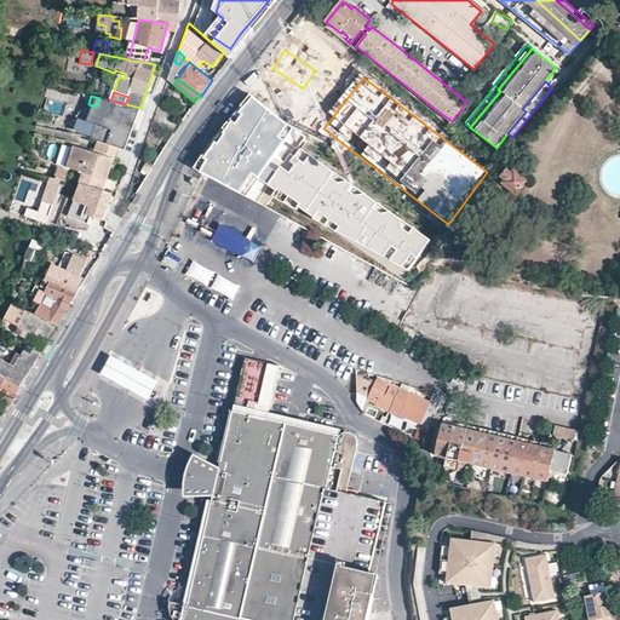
[(260,200),(304,141),(250,101),(206,159),(260,200)]
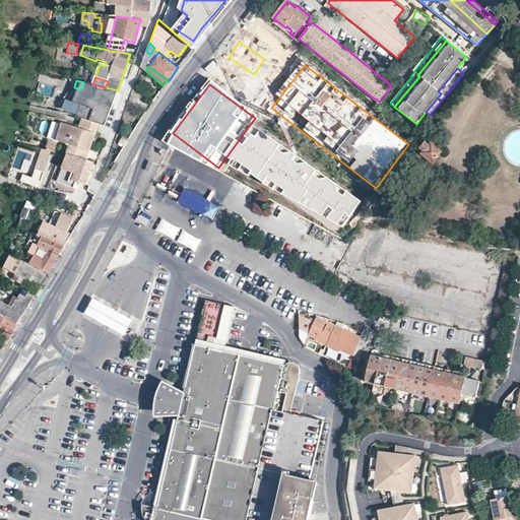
[(95,117),(108,121),(119,91),(118,90),(106,87),(105,87),(100,86),(94,104),(100,106),(95,117)]
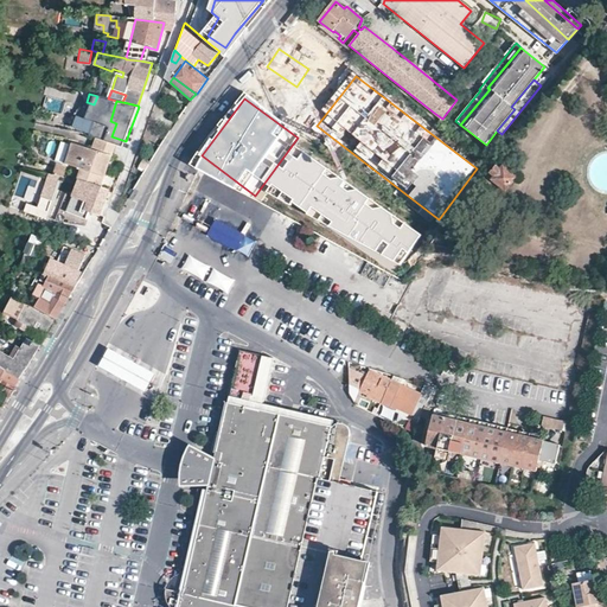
[(68,129),(75,132),(80,119),(72,116),(68,129)]
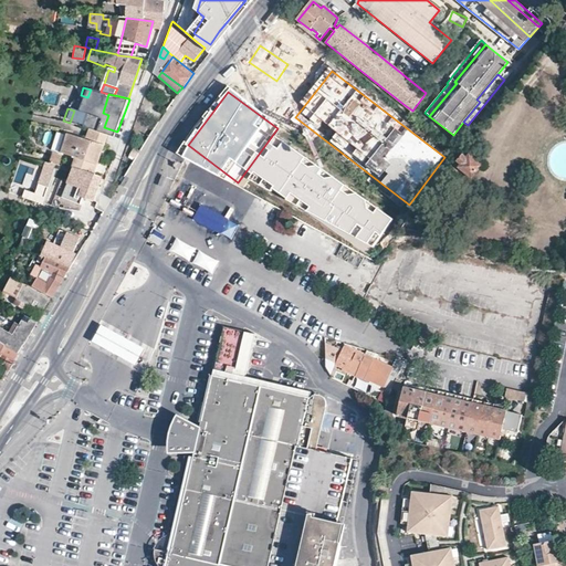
[(85,137),(67,132),(61,150),(76,156),(73,165),(93,173),(96,163),(107,134),(88,128),(85,137)]
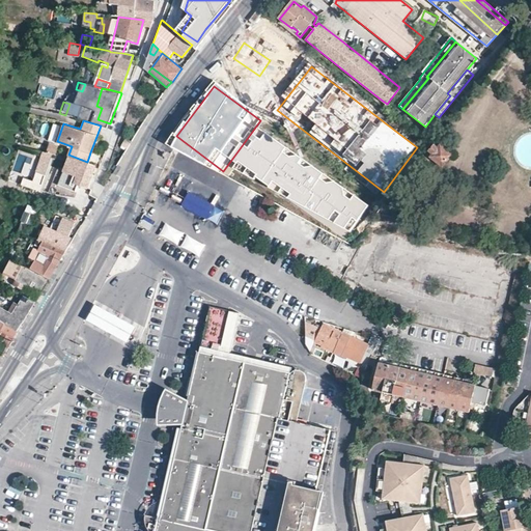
[(49,141),(55,143),(59,126),(53,124),(49,141)]
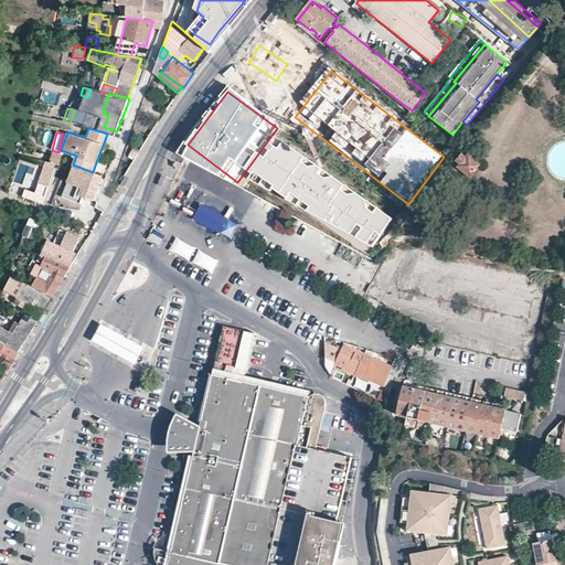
[(391,217),(274,136),(266,147),(272,151),(255,176),(365,253),(391,217)]
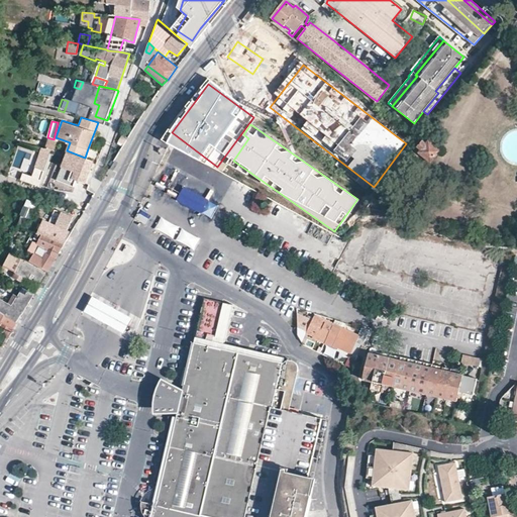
[(47,139),(46,149),(56,150),(57,140),(47,139)]
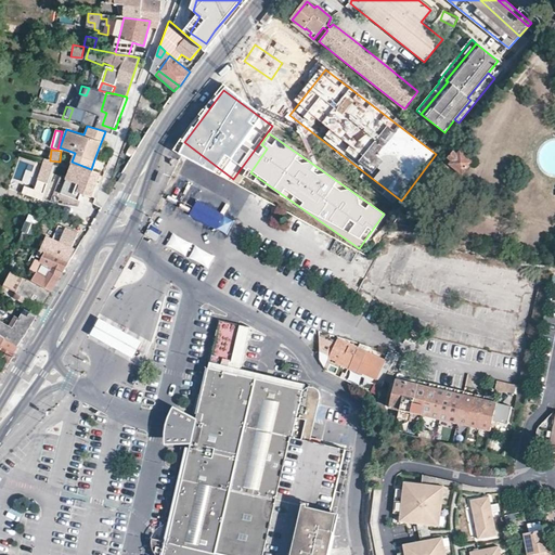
[(451,165),(462,173),(472,162),(460,153),(451,165)]
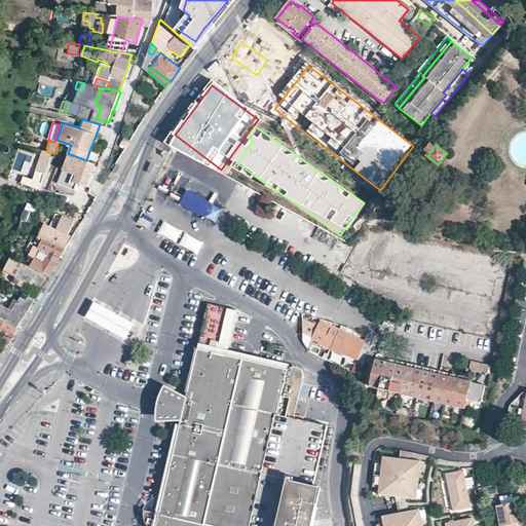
[(86,160),(68,153),(66,156),(72,158),(85,160),(94,164),(95,164),(96,163),(86,160)]
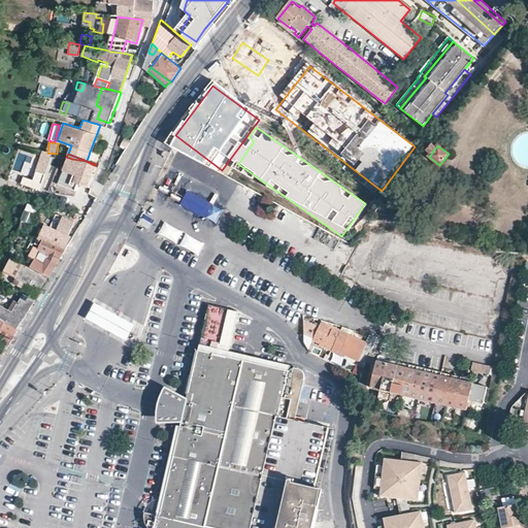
[(86,161),(72,159),(66,157),(62,169),(76,175),(73,182),(87,187),(95,165),(94,165),(86,161)]
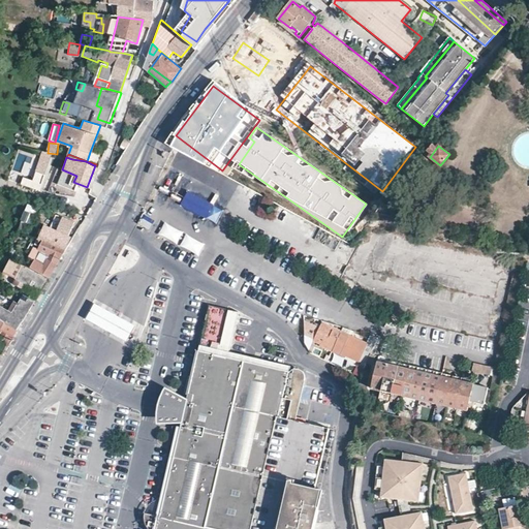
[(115,172),(119,174),(123,165),(120,163),(115,172)]
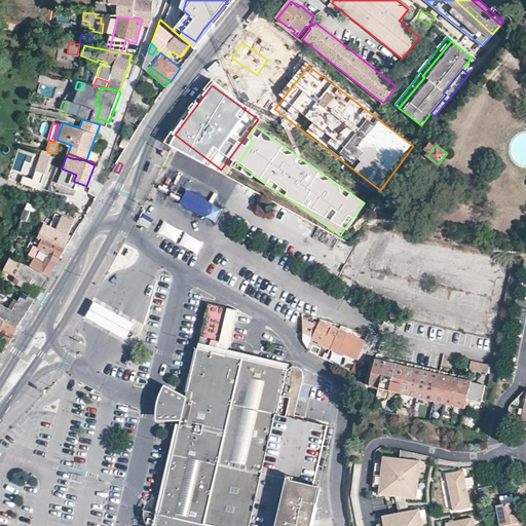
[(46,173),(38,171),(34,188),(41,191),(46,173)]
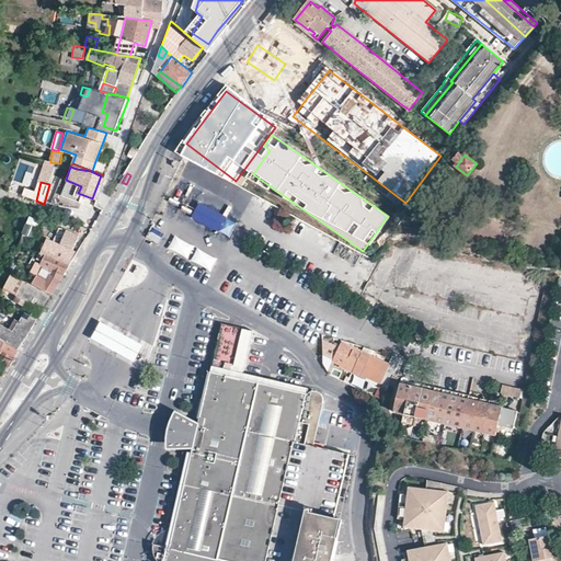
[(215,231),(224,217),(212,210),(201,204),(193,218),(204,225),(215,231)]
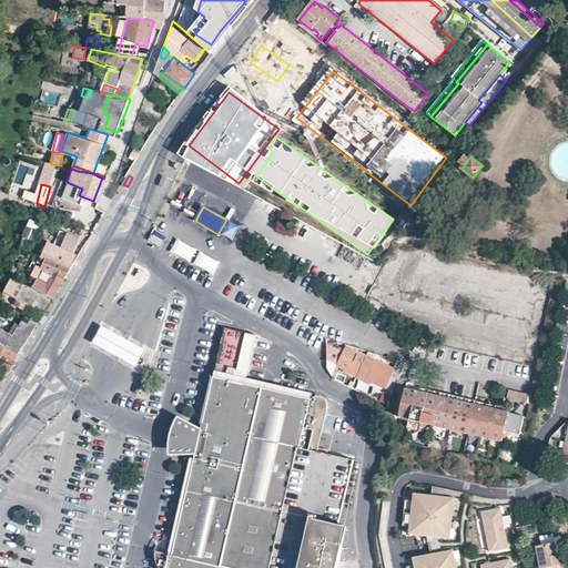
[(73,230),(78,219),(63,214),(60,223),(73,230)]
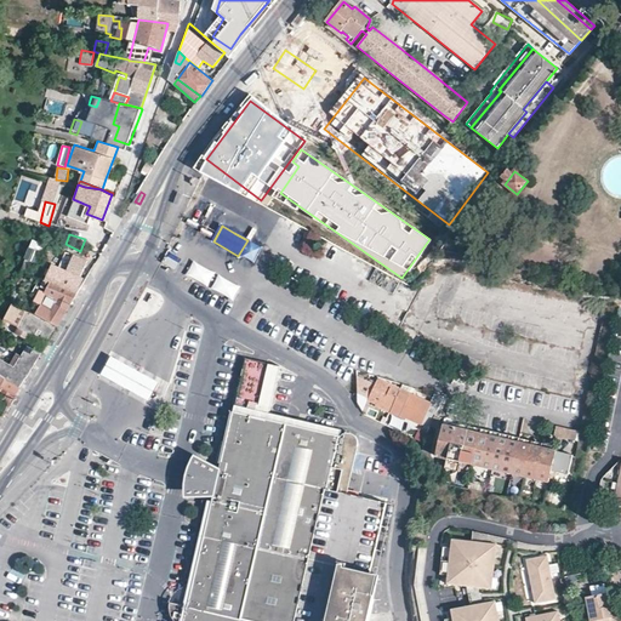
[(44,240),(34,237),(26,260),(33,263),(44,240)]
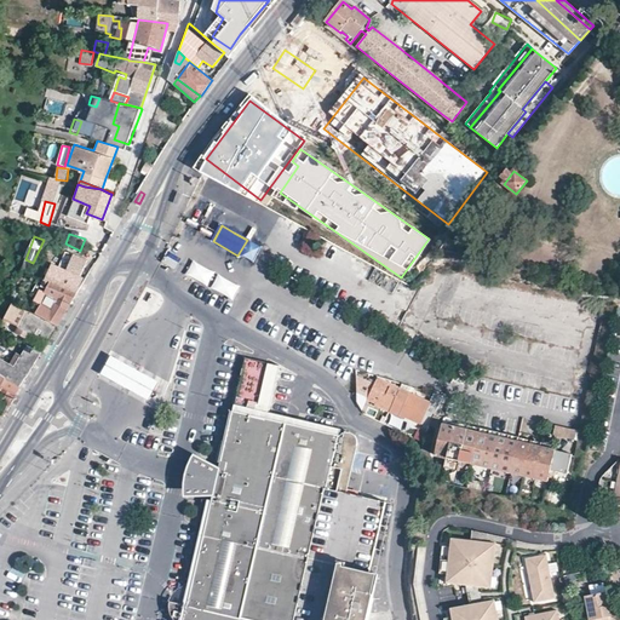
[(252,242),(247,240),(237,256),(244,258),(252,242)]
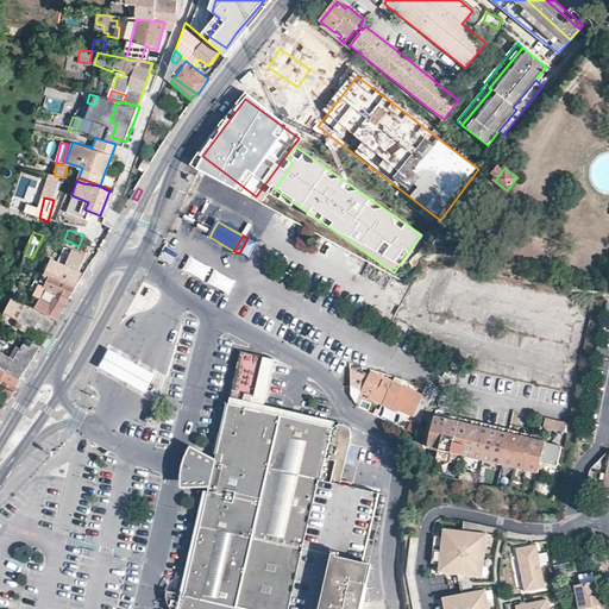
[(159,259),(173,265),(179,253),(165,248),(159,259)]
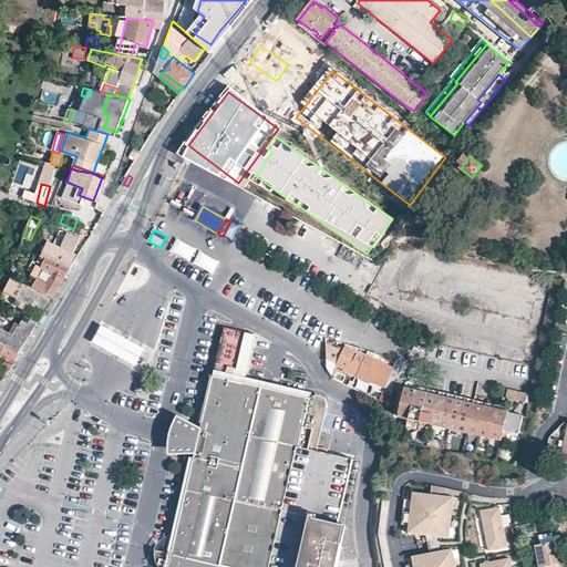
[(177,239),(171,251),(191,263),(197,249),(177,239)]
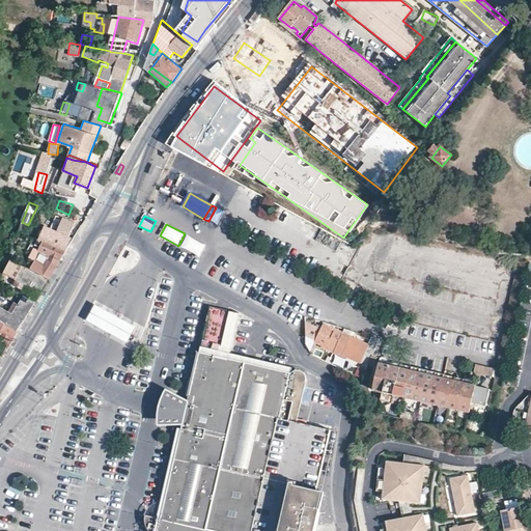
[(51,228),(45,241),(67,250),(73,239),(51,228)]
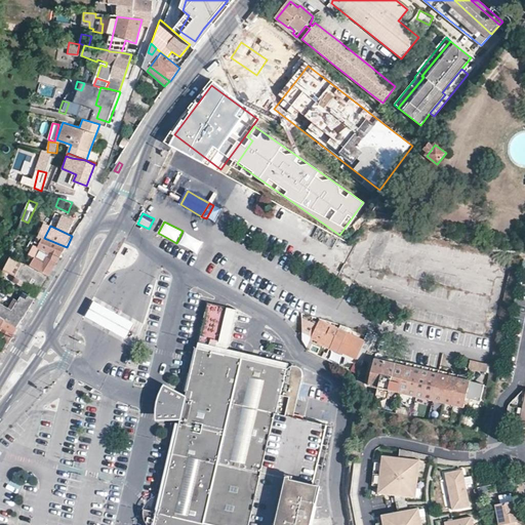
[(179,245),(199,253),(203,241),(185,233),(179,245)]
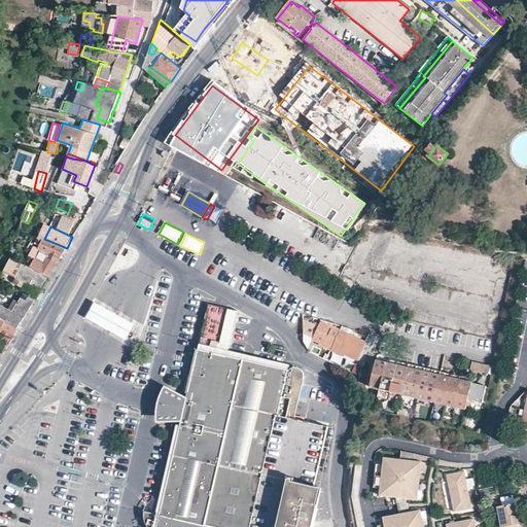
[(335,244),(337,236),(328,235),(327,242),(335,244)]
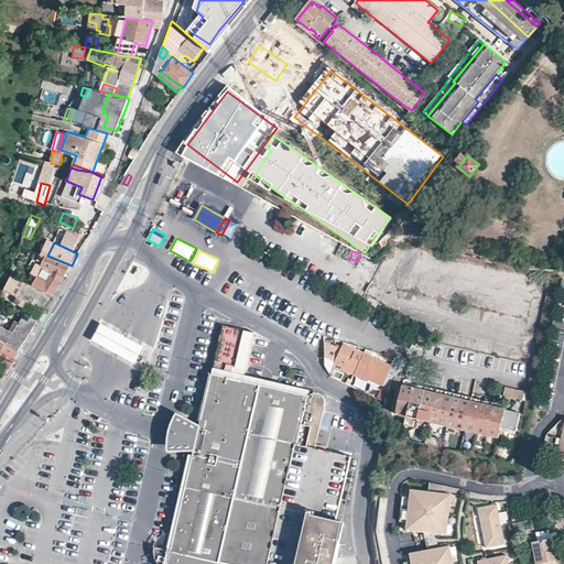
[(42,263),(31,284),(52,296),(71,266),(39,256),(36,260),(42,263)]
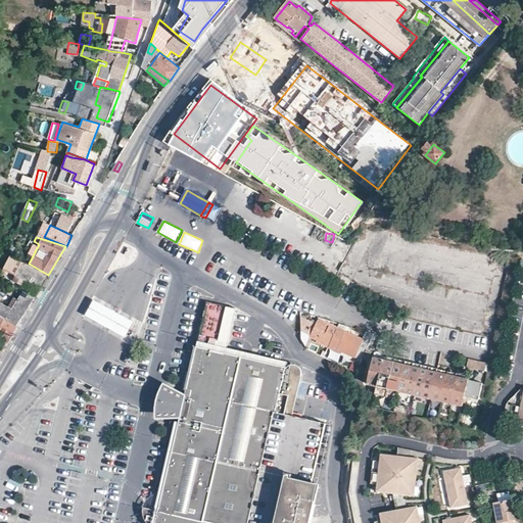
[(6,254),(10,256),(16,244),(12,242),(6,254)]
